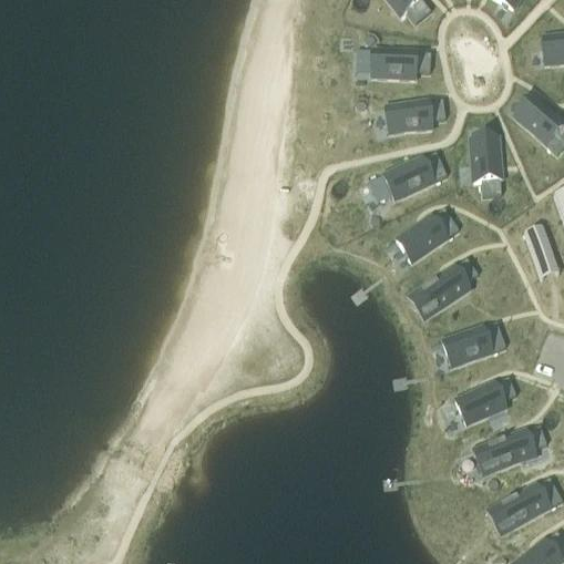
[(389,0),(402,16),(408,11),(417,23),(432,11),(423,0),(389,0)]
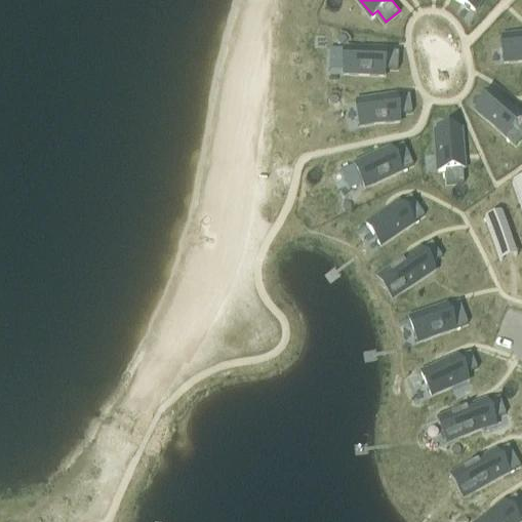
[(463,0),(464,1),(477,8),(481,0),(463,0)]
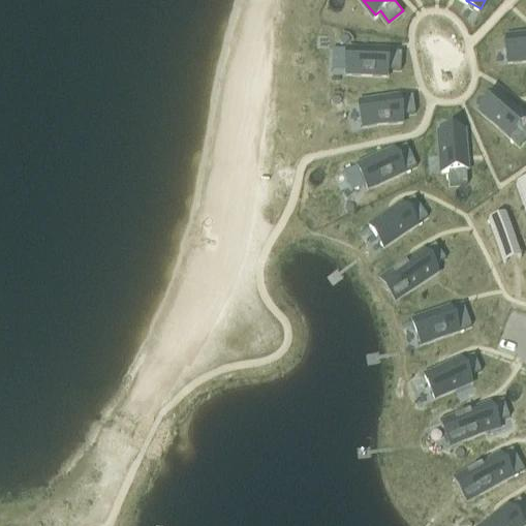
[(525,33),(507,35),(508,48),(509,61),(525,59),(525,33)]
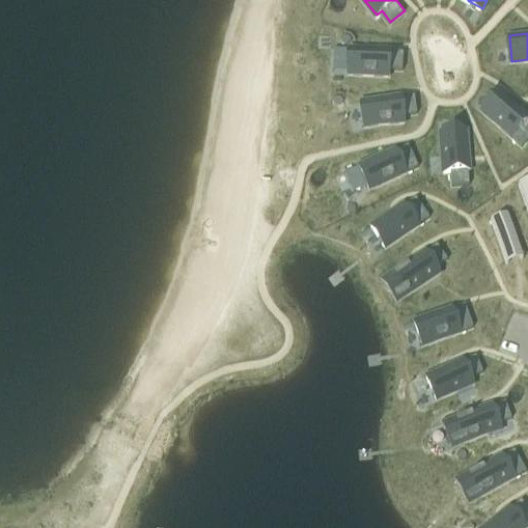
[(350,71),(350,73),(390,74),(390,67),(404,67),(405,50),(390,50),(391,49),(381,49),(379,49),(378,48),(351,47),(351,48),(351,49),(350,71)]
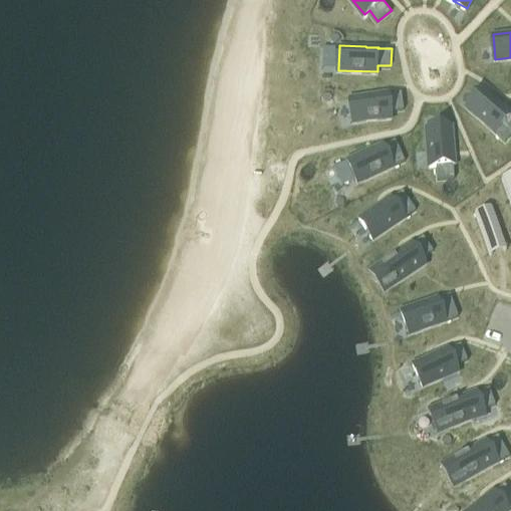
[(324,67),(338,68),(339,47),(324,46),(324,67)]
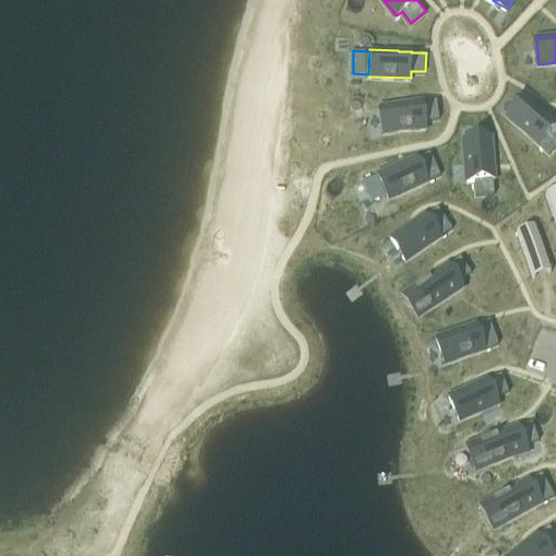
[(527,95),(509,116),(541,143),(552,153),(555,149),(555,120),(548,115),(527,95)]
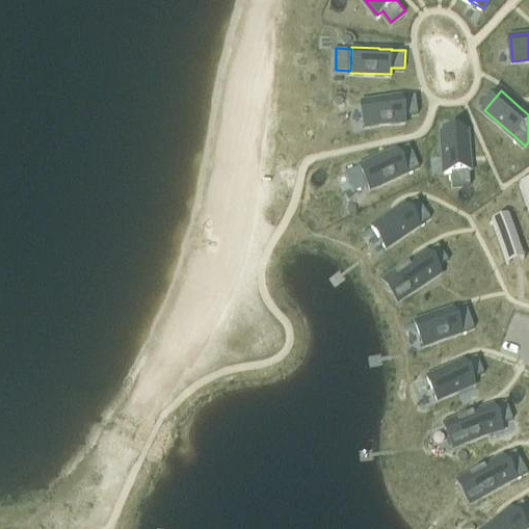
[(388,97),(364,101),(367,126),(406,121),(405,113),(419,111),(417,94),(403,96),(393,97),(391,97),(388,97)]
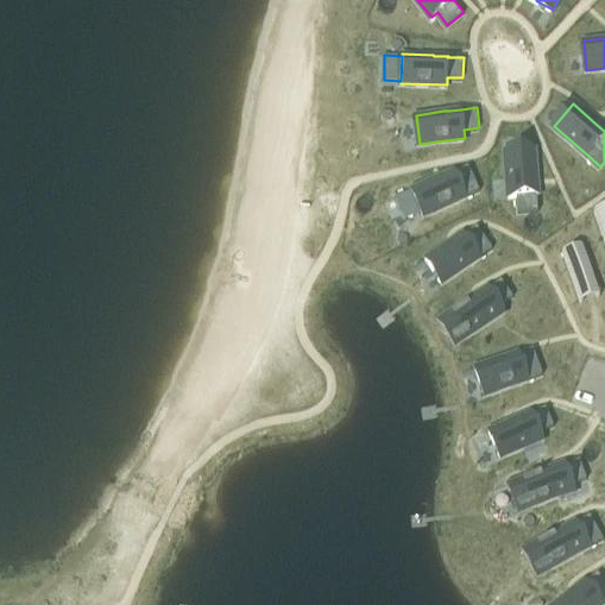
[(535,149),(506,151),(509,177),(510,196),(518,195),(520,212),(540,209),(539,194),(539,182),(537,180),(537,177),(535,149)]
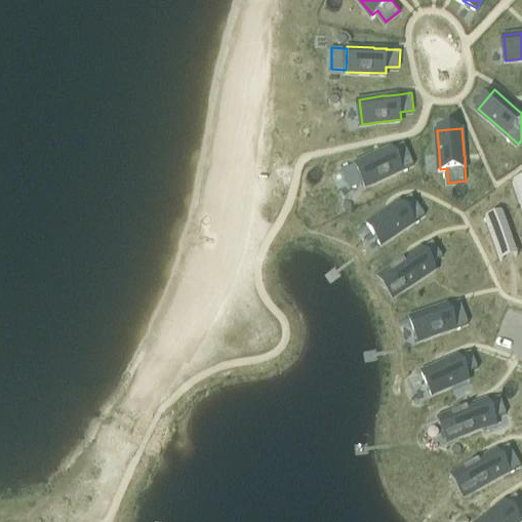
[(378,153),(356,162),(357,164),(365,184),(366,186),(402,169),(414,163),(405,142),(393,147),(383,151),(380,152),(378,153)]
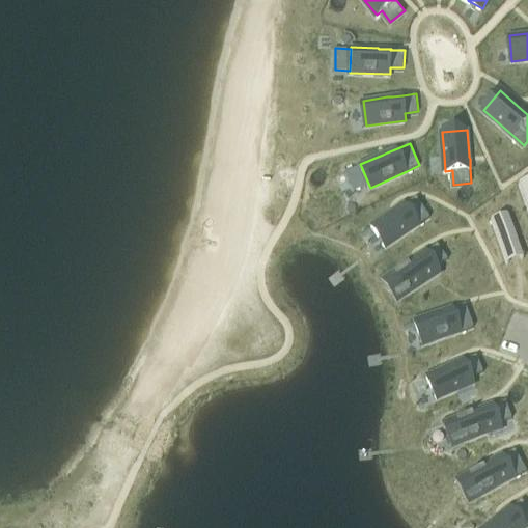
[(369,186),(361,166),(345,172),(355,192),(369,186)]
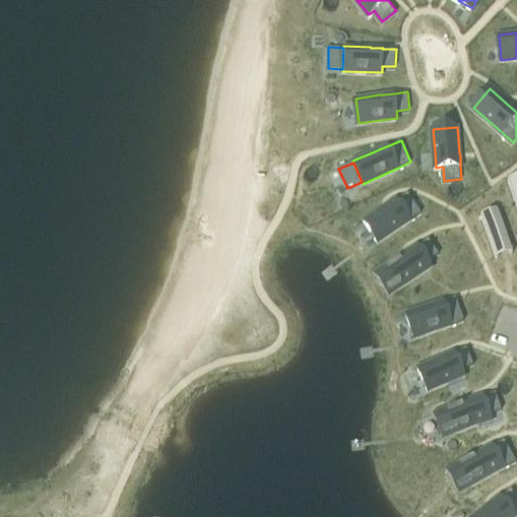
[(384,207),(365,220),(379,241),(410,219),(410,218),(422,211),(409,192),(397,199),(388,204),(386,206),(384,207)]
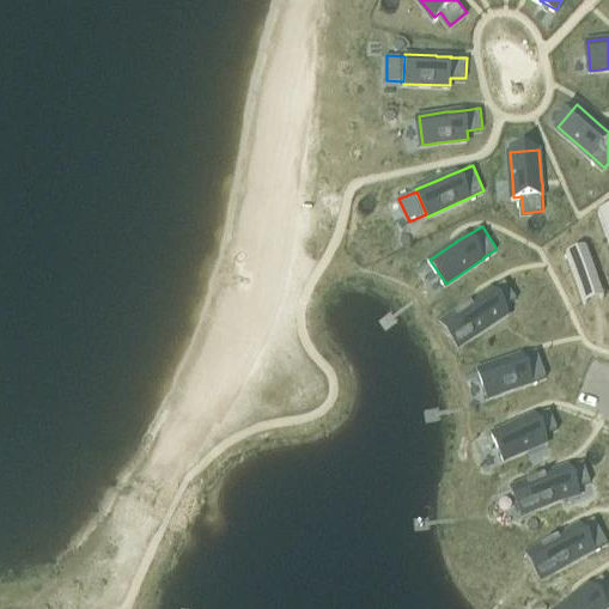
[(588,245),(568,253),(584,296),(586,304),(589,303),(585,294),(594,292),(601,290),(603,298),(606,297),(602,288),(588,245)]
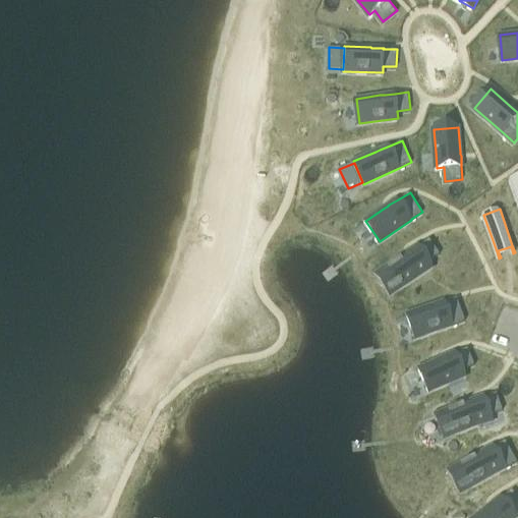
[(378,273),(377,274),(378,275),(390,293),(391,295),(392,294),(400,288),(433,267),(429,261),(441,253),(430,238),(419,246),(419,245),(410,251),(408,253),(406,254),(387,268),(378,273)]
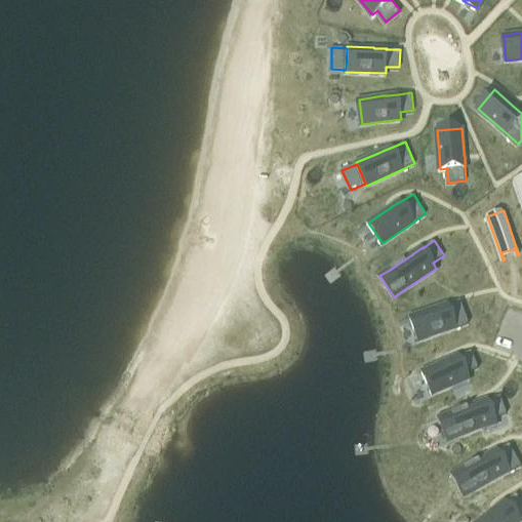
[(437,308),(410,317),(419,340),(456,327),(456,326),(469,321),(462,299),(448,305),(448,304),(437,308)]
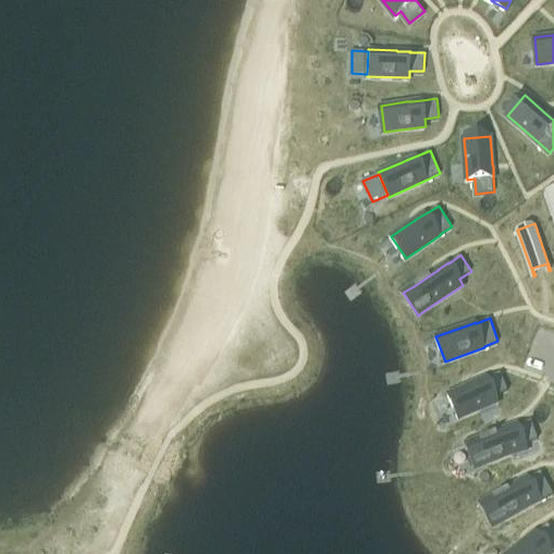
[(478,381),(448,394),(459,418),(497,402),(494,395),(508,389),(501,372),(487,378),(487,377),(478,381)]
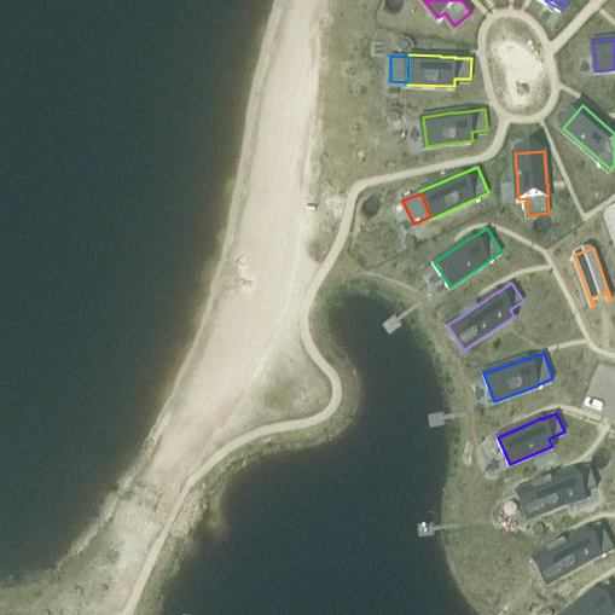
[(520,491),(518,491),(518,493),(528,517),(528,518),(529,518),(541,514),(585,498),(582,491),(598,485),(590,465),(575,471),(575,470),(563,475),(532,486),(520,491)]
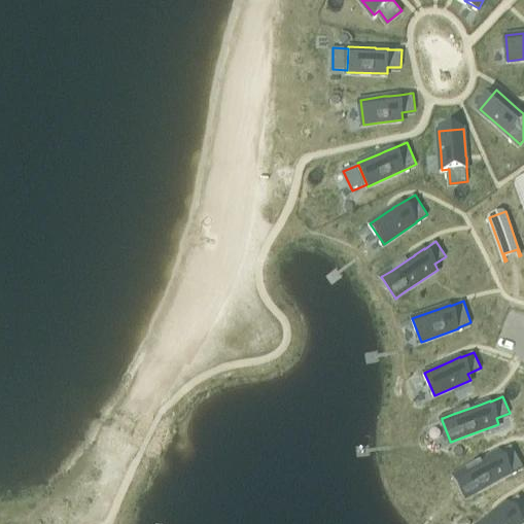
[(455,474),(454,475),(454,476),(464,496),(465,497),(466,496),(477,491),(512,474),(511,473),(523,466),(513,445),(500,452),(499,451),(488,457),(464,469),(455,474)]
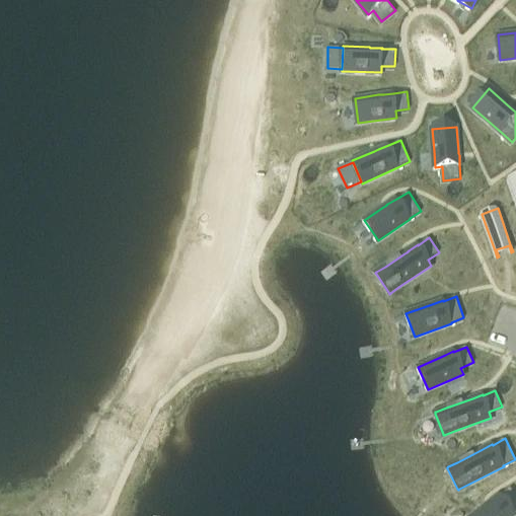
[(492,502),(473,515),(513,515),(515,515),(515,514),(515,493),(511,488),(500,496),(492,502)]
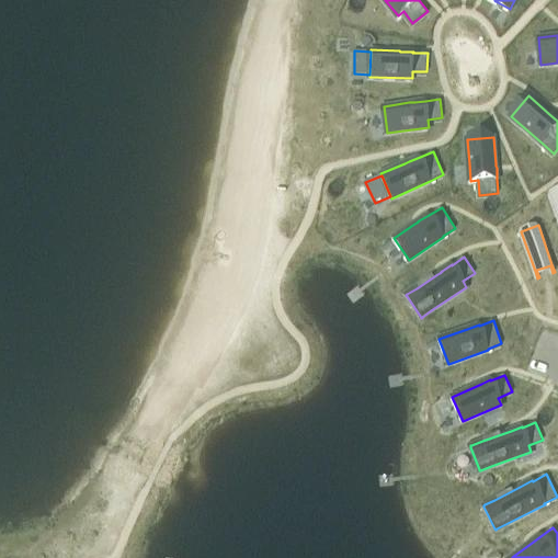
All buildings are outlined.
